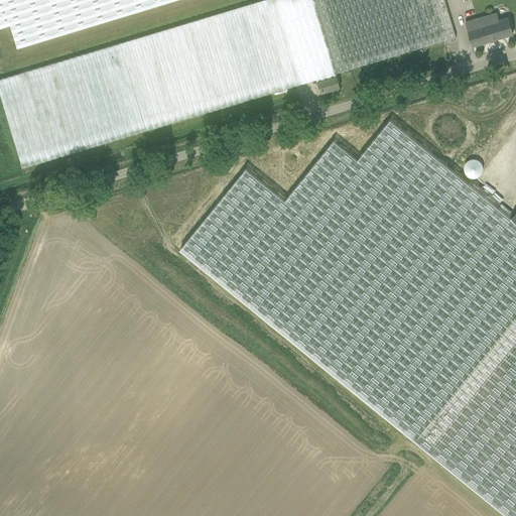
[(457,37),(444,0),(267,0),(0,80),(0,93),(22,167),(316,79),(320,93),(340,88),(336,74),(457,37)]
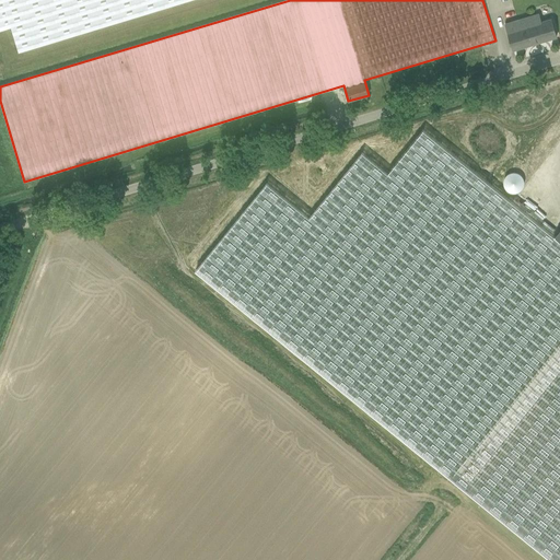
[(0,0),(0,28),(10,26),(16,51),(185,0),(0,0)]
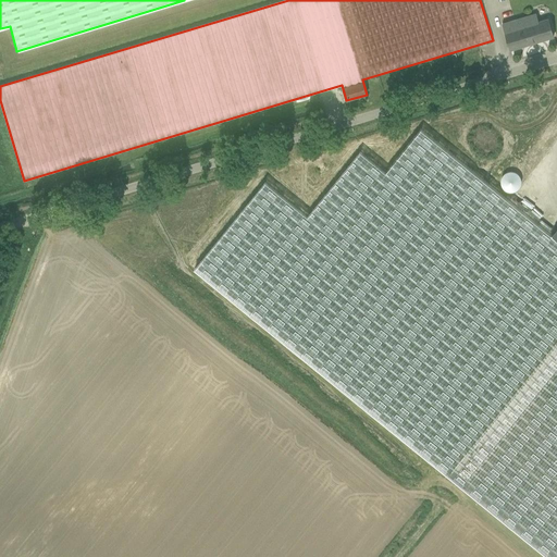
[(524,17),(532,42),(554,36),(548,19),(539,22),(536,13),(524,17)]
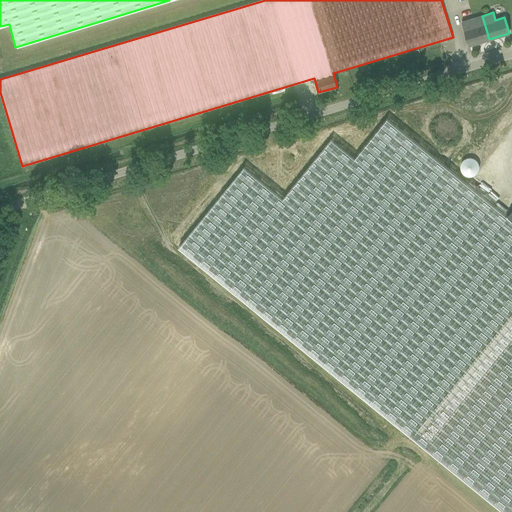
[(462,22),(469,45),(489,39),(482,16),(462,22)]
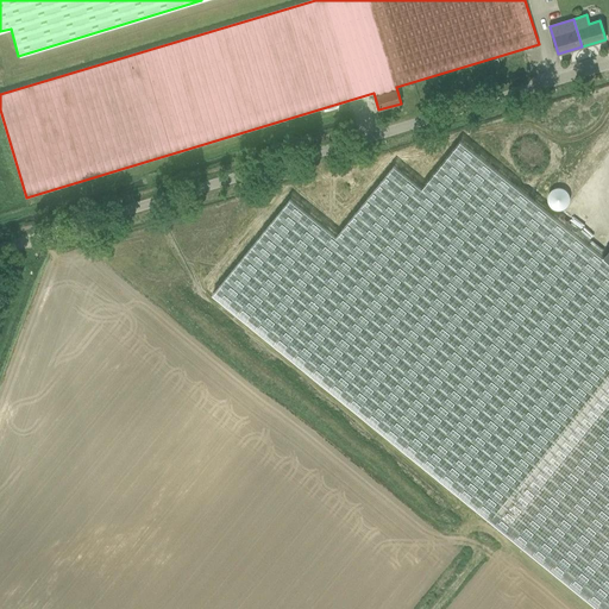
[(546,195),(558,211),(572,201),(560,184),(546,195)]
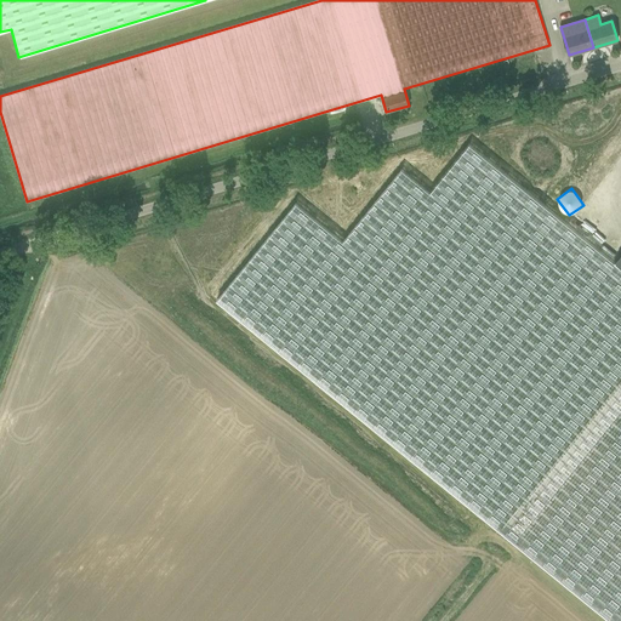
[(620,620),(620,377),(496,527),(527,552),(608,620),(620,620)]
